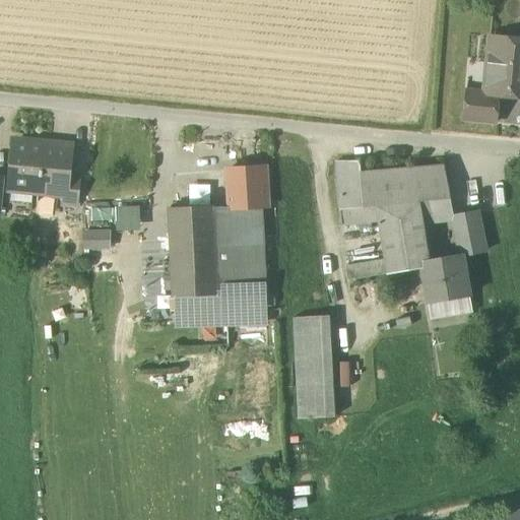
[(498,96),(516,99),(516,95),(519,95),(519,41),(490,38),(484,93),(484,94),(498,96)]
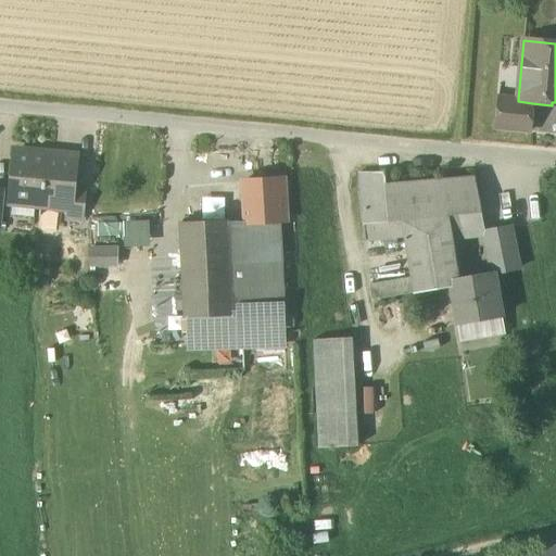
[(495,129),(530,133),(532,103),(518,101),(518,100),(498,98),(495,129)]
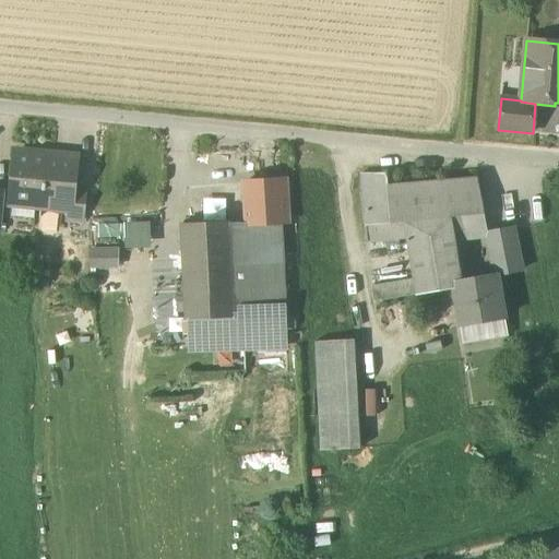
[(11,204),(12,205),(35,207),(40,207),(45,161),(36,161),(37,155),(15,153),(11,204)]
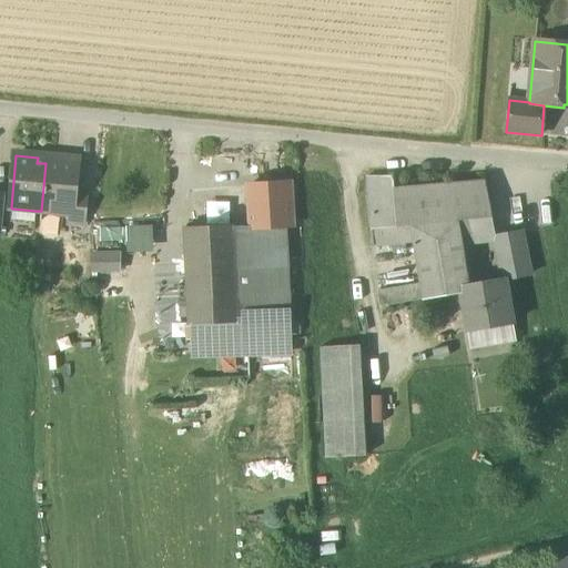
[(56,164),(46,163),(41,211),(70,214),(72,214),(74,199),(78,161),(56,159),(56,164)]
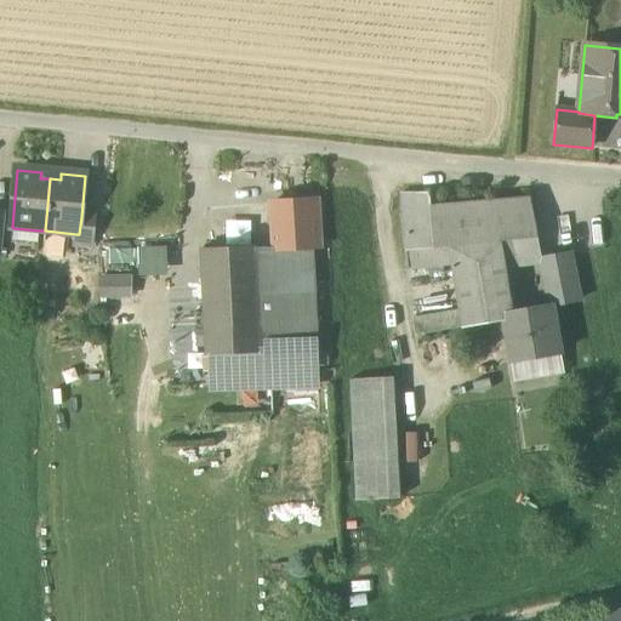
[(400,194),(406,252),(433,250),(428,208),(431,208),(429,194),(400,194)]
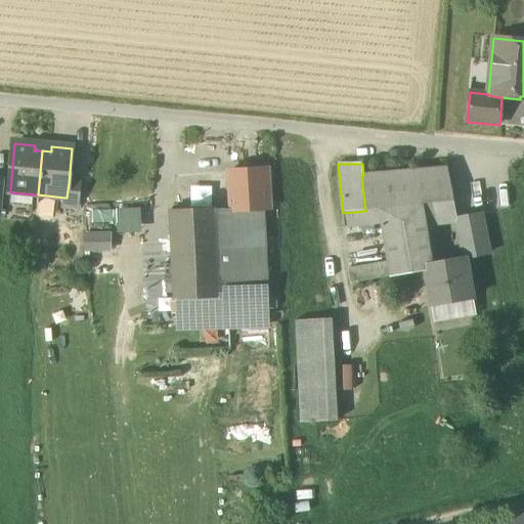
[(361,175),(365,211),(421,205),(453,202),(446,168),(363,175),(361,175)]
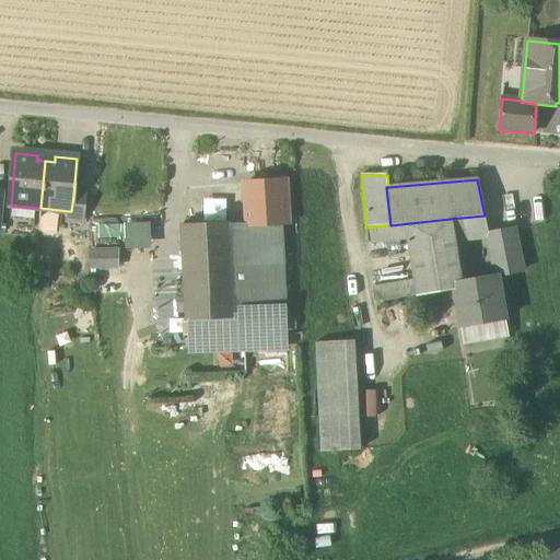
[(246,224),(246,226),(281,224),(288,224),(284,182),(244,184),(246,224)]
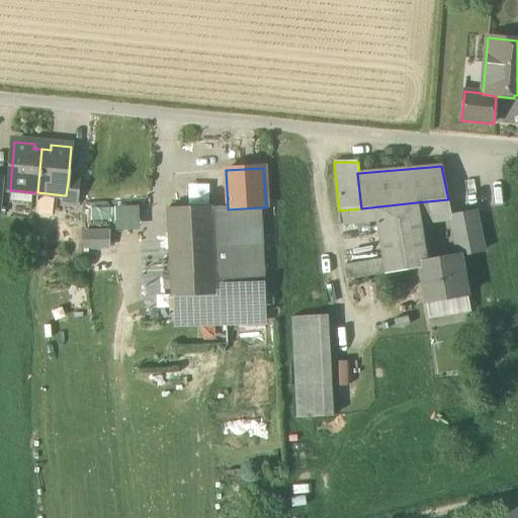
[(64,204),(77,206),(80,182),(68,181),(66,195),(64,195),(64,204)]
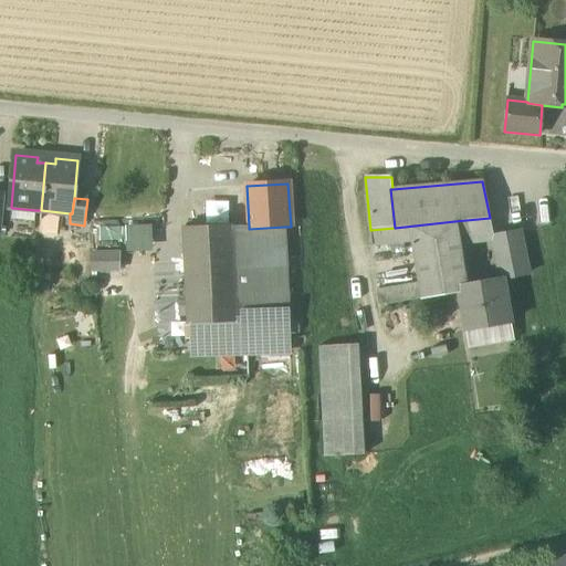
[(34,220),(35,210),(12,208),(12,218),(34,220)]
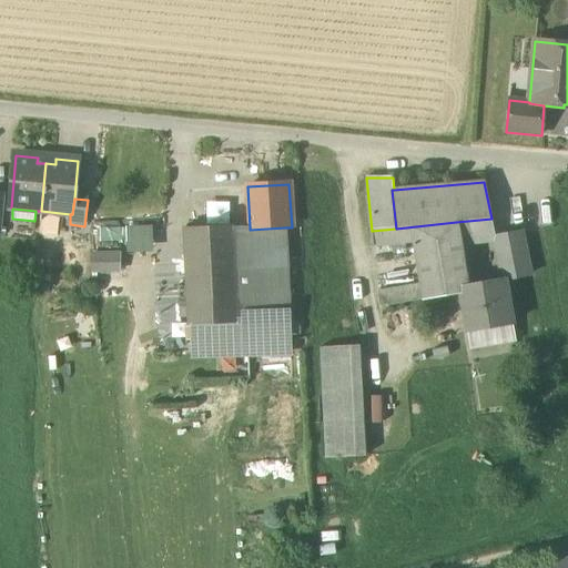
[(456,222),(462,246),(494,240),(496,240),(492,219),(456,222)]
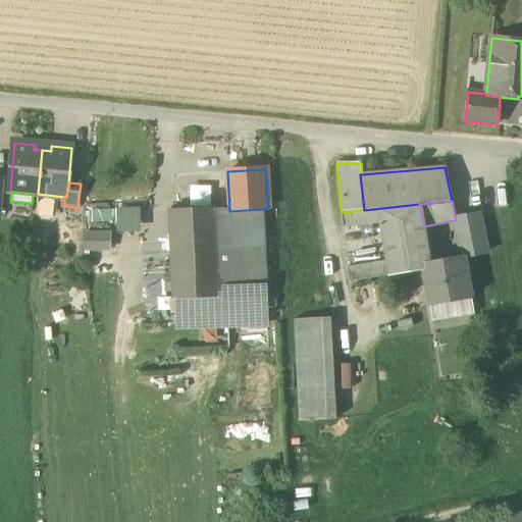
[(424,226),(419,204),(364,210),(342,212),(343,226),(379,223),(386,262),(347,268),(348,282),(423,270),(422,264),(431,262),(424,226)]
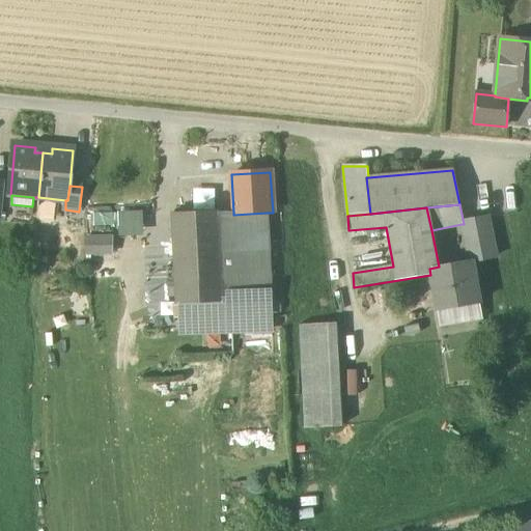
[(173,214),(177,305),(222,303),(218,213),(218,212),(173,214)]
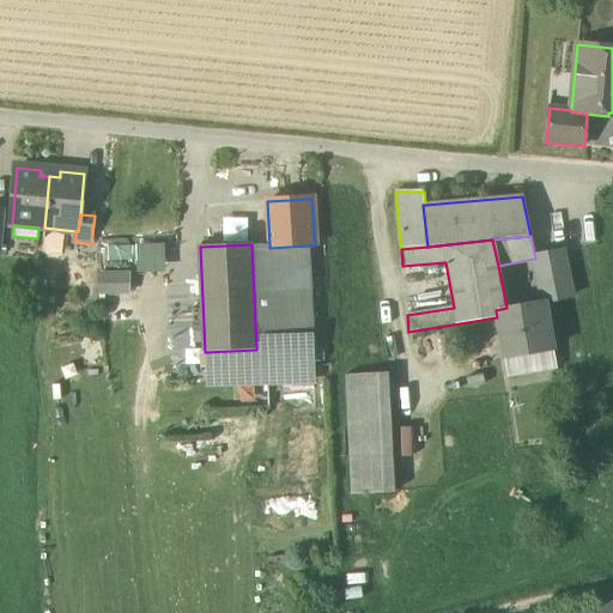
[(252,246),(256,350),(313,347),(308,246),(269,248),(269,246),(252,246)]
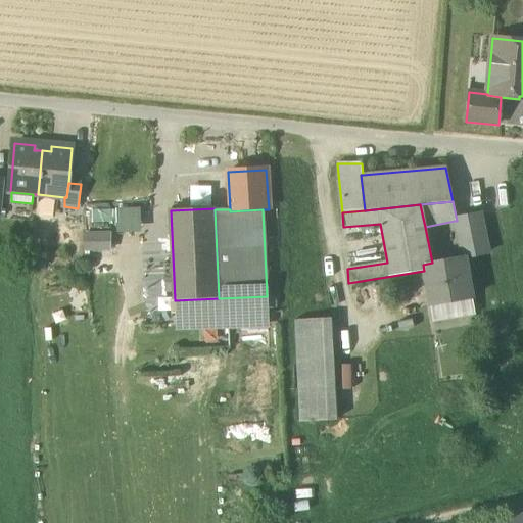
[(455,221),(463,257),(464,257),(487,253),(480,216),(457,221),(455,221)]
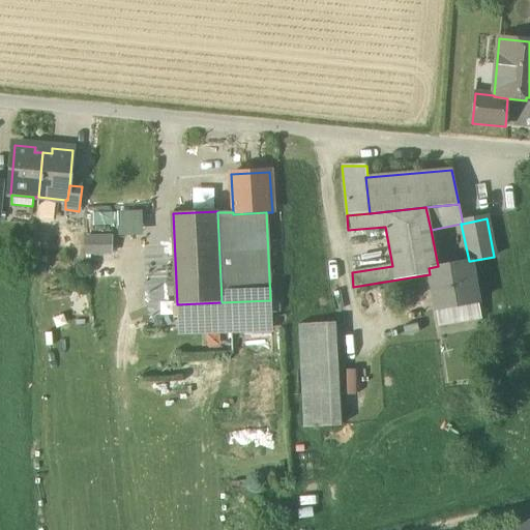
[(110,251),(109,235),(85,236),(86,252),(110,251)]
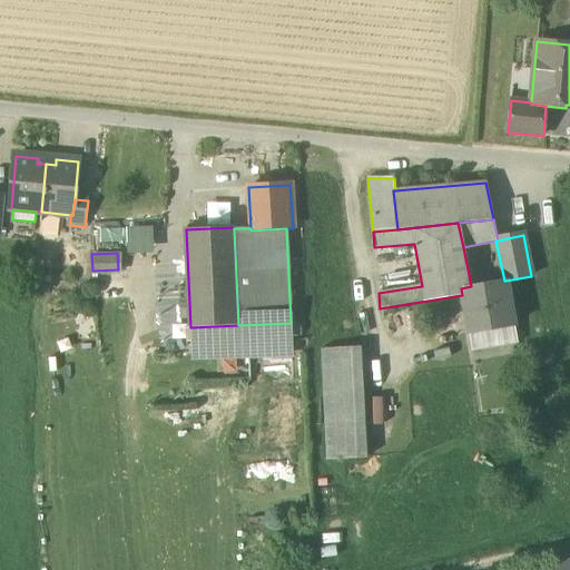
[(462,295),(470,333),(513,325),(505,281),(504,281),(471,286),(461,288),(462,295)]
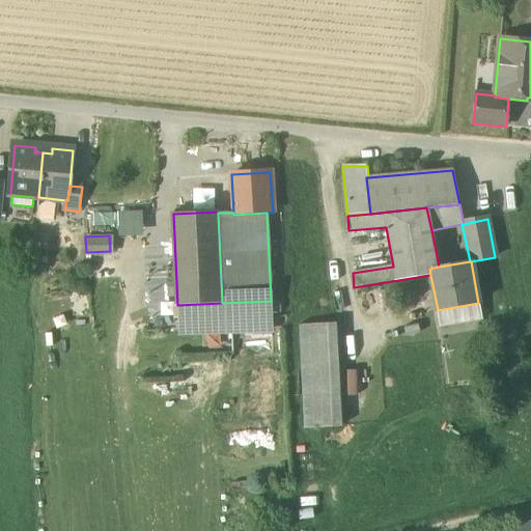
[(273,329),(271,301),(222,303),(177,305),(178,331),(273,329)]
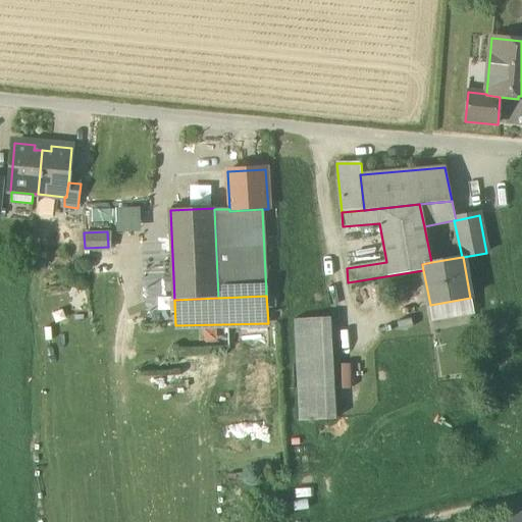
[(294,320),(299,422),(335,420),(330,319),(294,320)]
